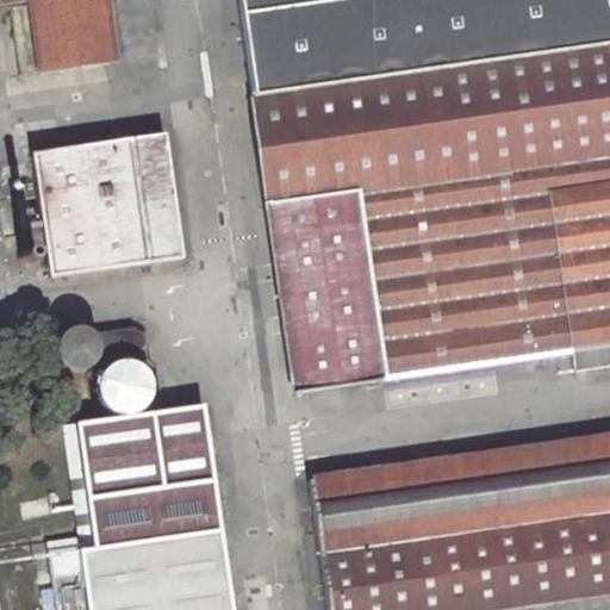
[(0,0),(0,4),(10,2),(20,74),(117,60),(107,0),(0,0)]
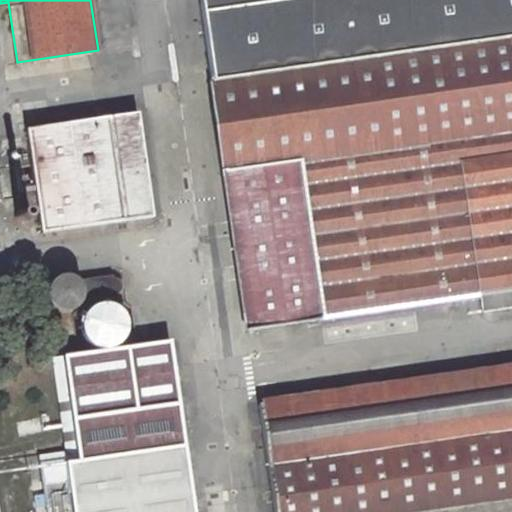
[(511,0),(202,0),(250,324),(482,293),(484,309),(511,305),(511,0)]
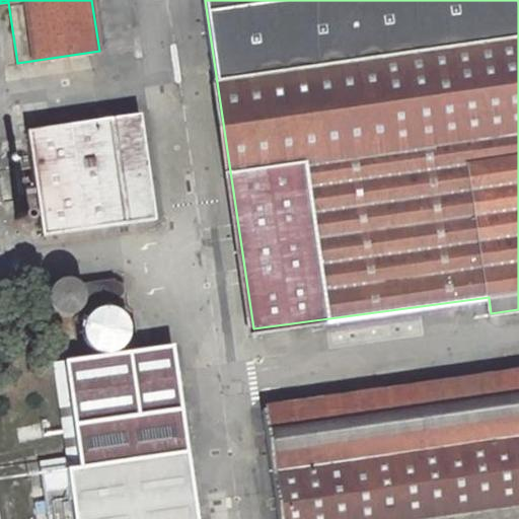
[(28,131),(36,190),(21,193),(24,213),(23,214),(21,217),(21,219),(23,223),(26,225),(29,226),(35,222),(36,219),(41,218),(43,234),(155,218),(139,115),(28,131)]
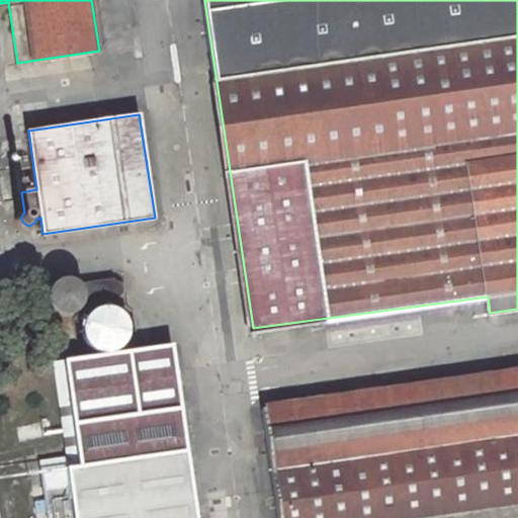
[(107,295),(111,299),(117,301),(120,300),(123,299),(126,296),(127,292),(128,288),(127,285),(124,281),(119,279),(116,279),(112,280),(108,284),(106,290),(107,295)]
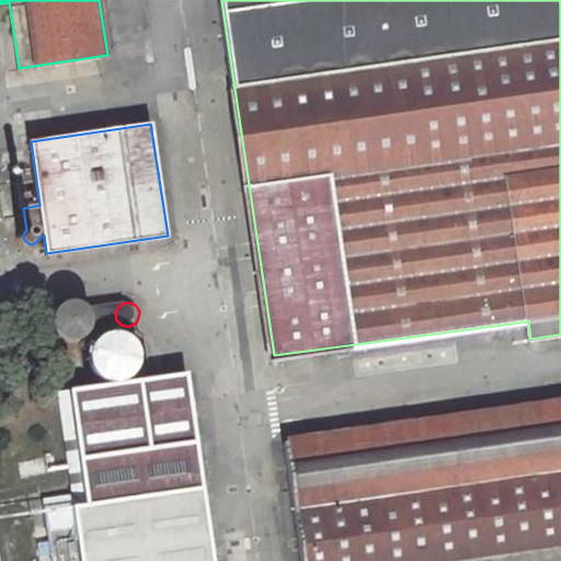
[(59,309),(54,317),(54,319),(53,323),(53,328),(56,335),(63,342),(68,345),(76,345),(80,345),(86,342),(92,336),(94,332),(95,328),(95,323),(92,313),(88,308),(82,305),(78,304),(67,305),(59,309)]
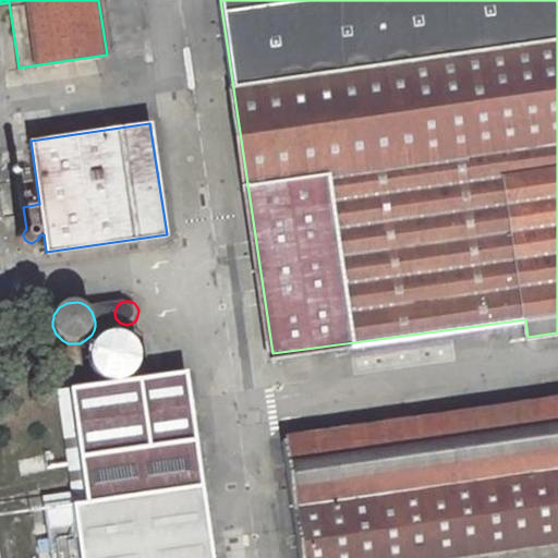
[(215,557),(186,370),(71,387),(87,500),(46,508),(52,557),(215,557)]
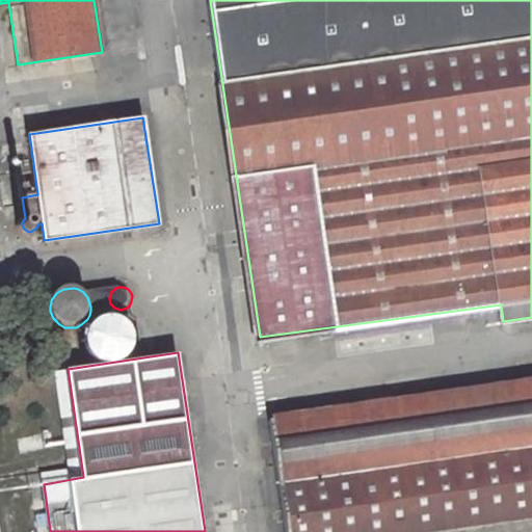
[(531,379),(272,417),(289,531),(382,531),(531,510),(531,379)]
